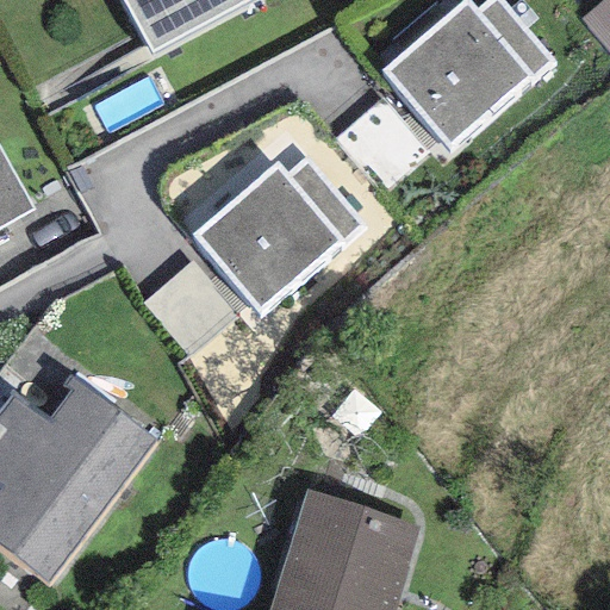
[(123,0),(153,54),(251,0),(123,0)]
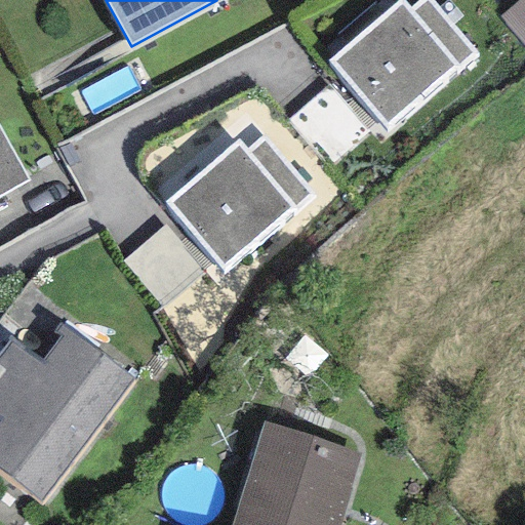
[(403,0),(399,0),(327,59),(386,129),(478,53),(434,0),(419,0),(410,8),(403,0)]
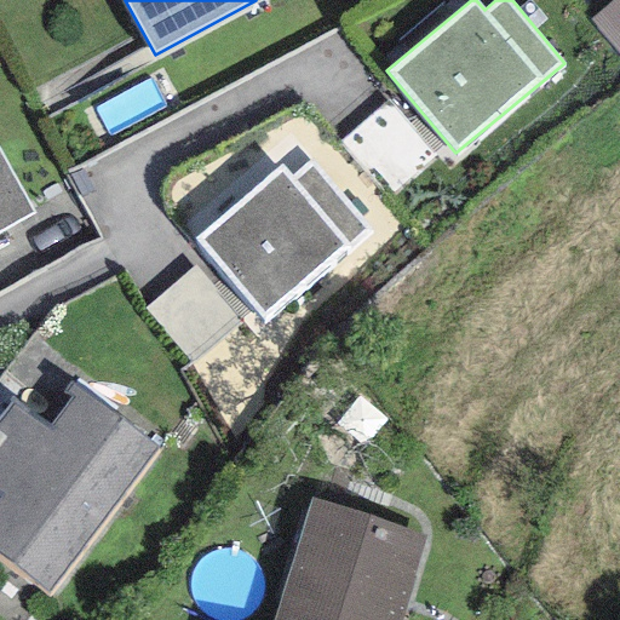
[(619,0),(613,0),(589,22),(619,57),(619,0)]
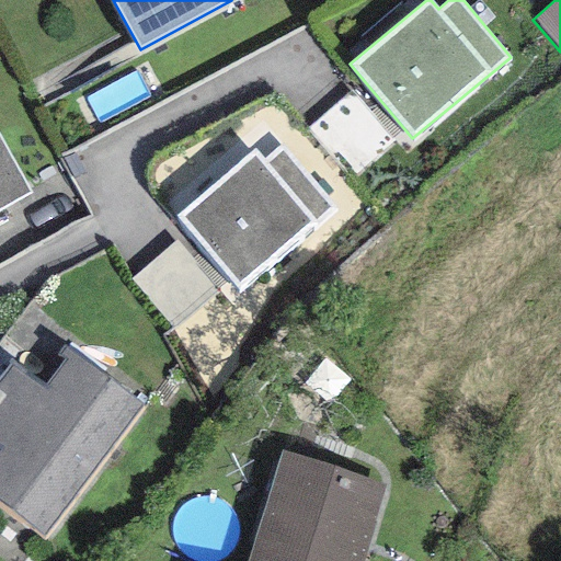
[(0,138),(0,210),(31,194),(0,138)]
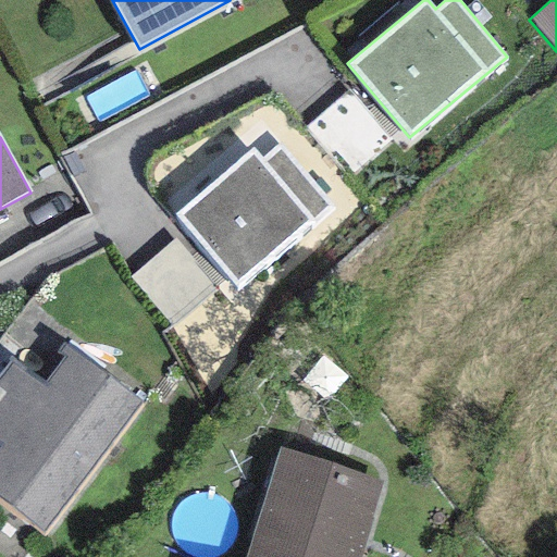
[(251,147),(173,214),(237,288),(331,209),(275,144),(260,157),(251,147)]
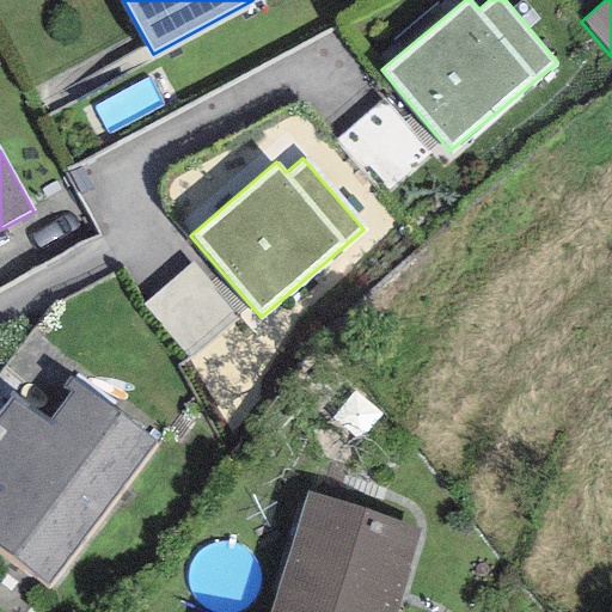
[(204,362),(242,323),(193,276),(154,316),(204,362)]
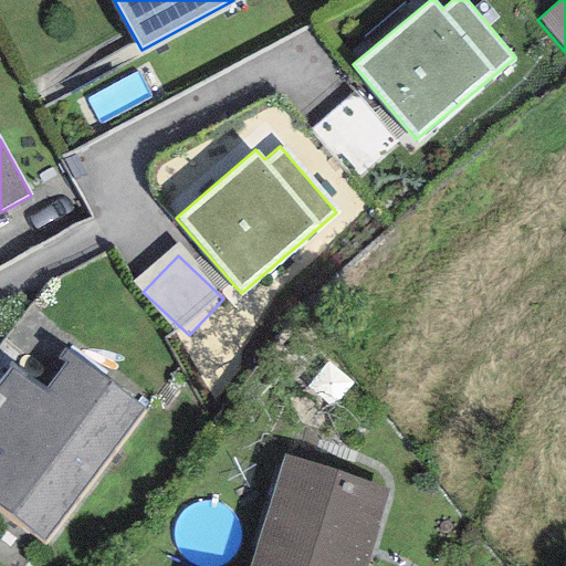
[(0,511),(44,544),(145,408),(65,350),(59,358),(64,363),(44,389),(12,365),(0,380),(0,511)]
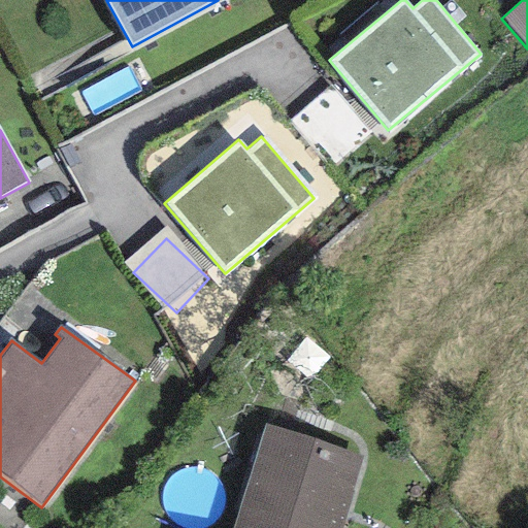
[(341,527),(364,461),(265,428),(231,527),(341,527)]
